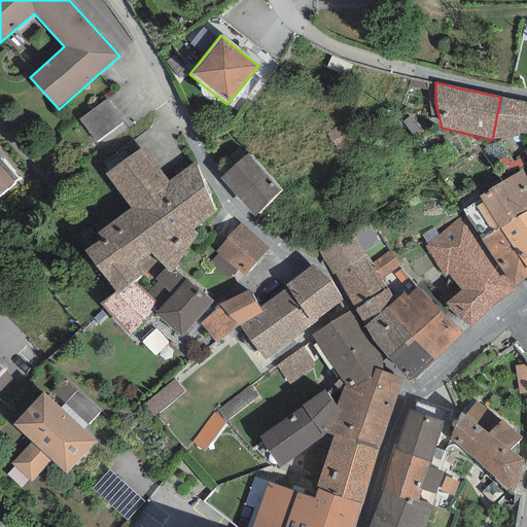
[(522,102),(500,97),(492,140),(518,136),(519,133),(522,102)]
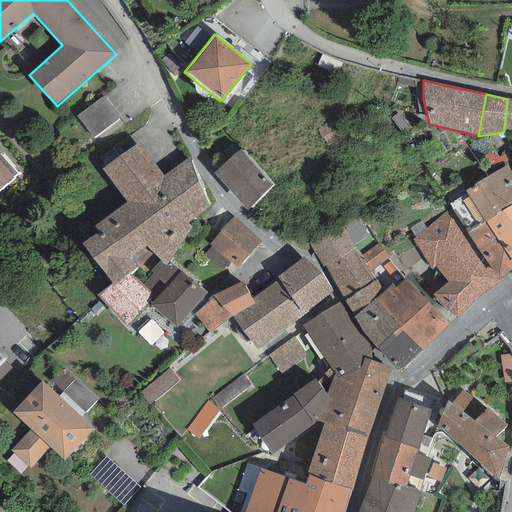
[(102,97),(77,116),(92,137),(118,119),(102,97)]
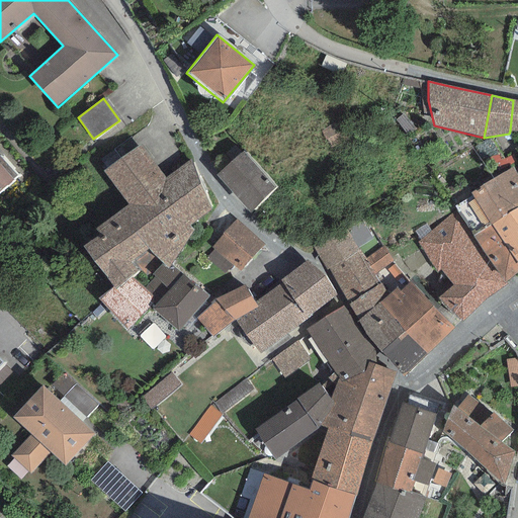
[(141,145),(103,170),(128,205),(95,230),(99,236),(83,246),(112,286),(115,289),(131,278),(156,257),(162,264),(168,271),(172,265),(194,230),(190,226),(211,210),(192,158),(164,178),(141,145)]
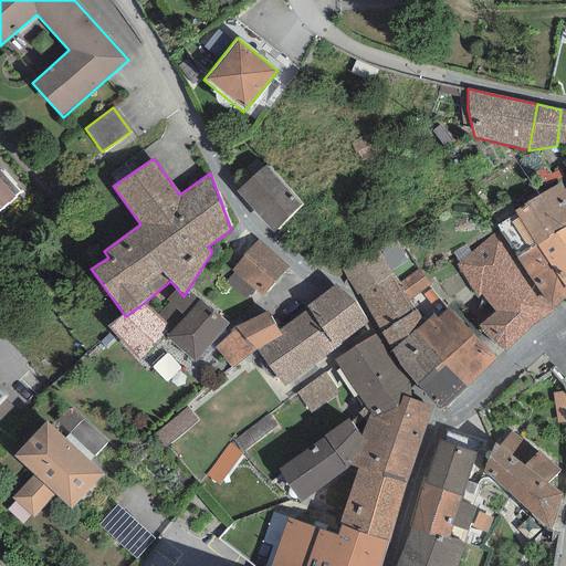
[(264,165),(237,191),(274,232),(303,206),(264,165)]
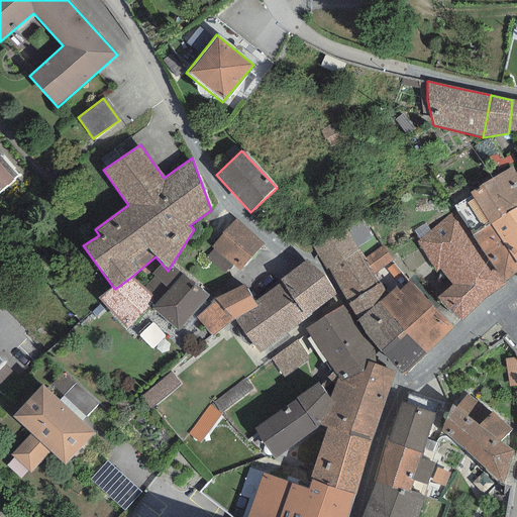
[(0,192),(14,180),(13,179),(18,176),(3,159),(0,156),(0,192)]
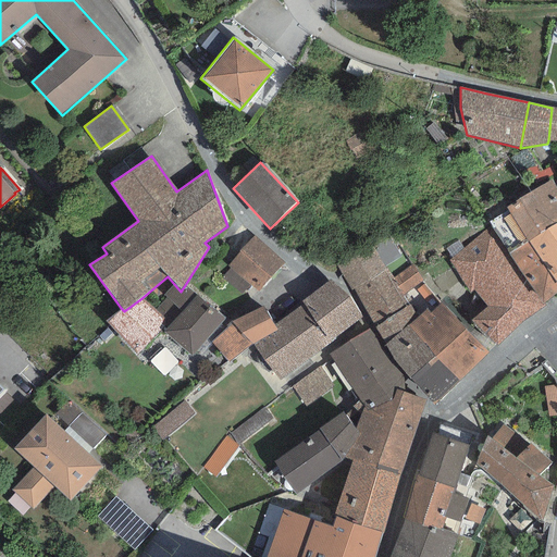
[(489,222),(491,225),(509,254),(529,242),(556,223),(556,187),(553,180),(506,209),(508,211),(489,222)]
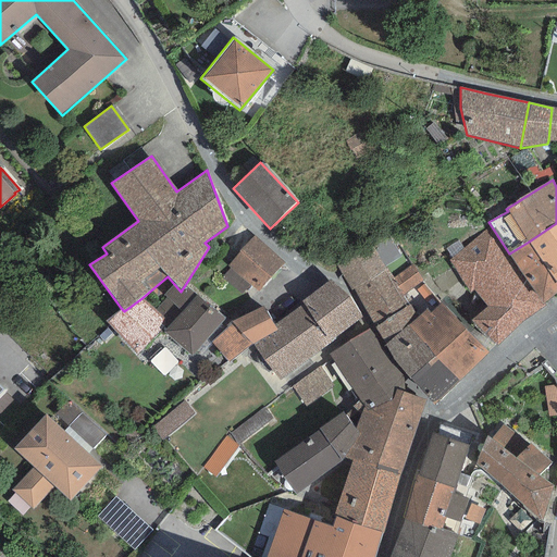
[(556,223),(529,242),(556,284),(556,223)]
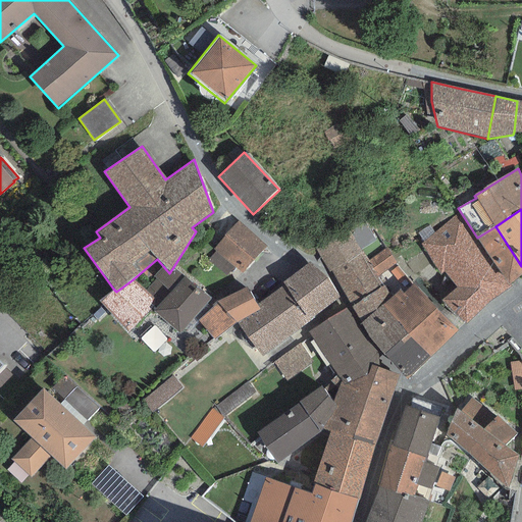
[(460,211),(421,244),(440,275),(445,271),(457,286),(440,301),(465,324),(484,307),(512,286),(510,284),(508,286),(477,238),(460,211)]
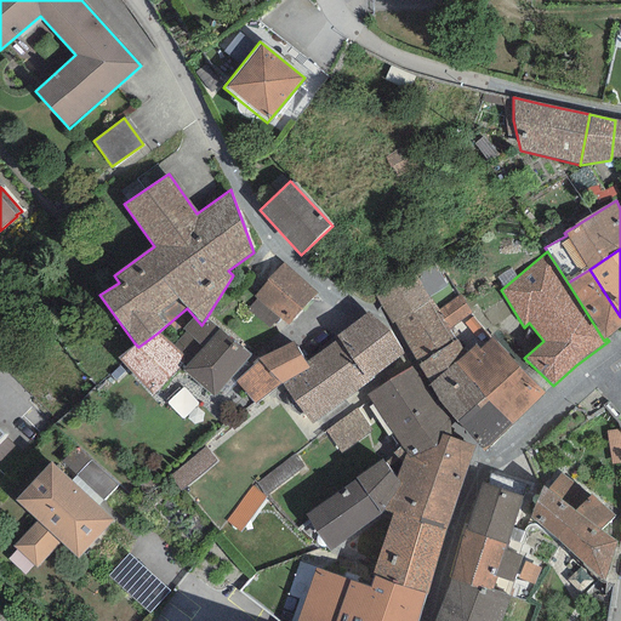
[(317,292),(281,265),(255,297),(257,298),(249,309),(271,328),(279,318),(289,326),(317,292)]
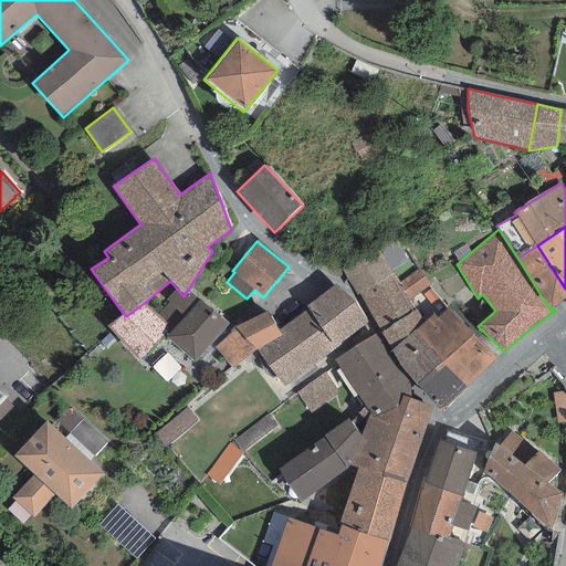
[(565,297),(565,289),(537,245),(517,258),(551,311),(553,308),(565,297)]
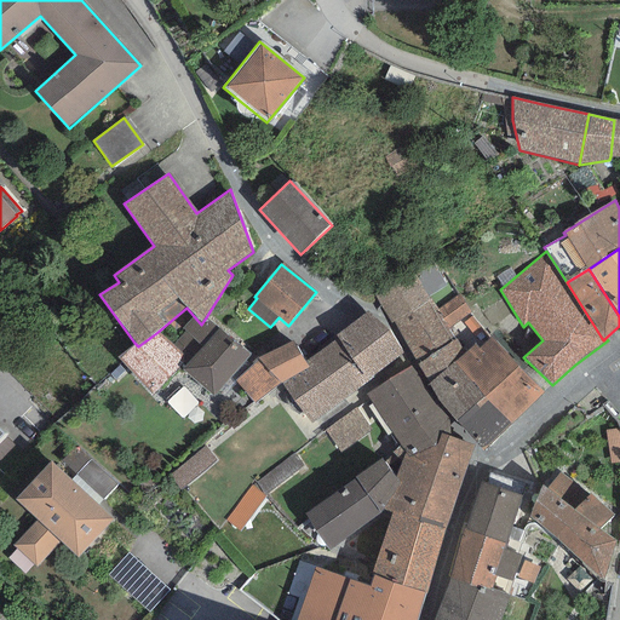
[(414,271),(374,292),(390,325),(395,322),(430,383),(454,362),(465,352),(448,328),(437,311),(430,300),(414,271)]
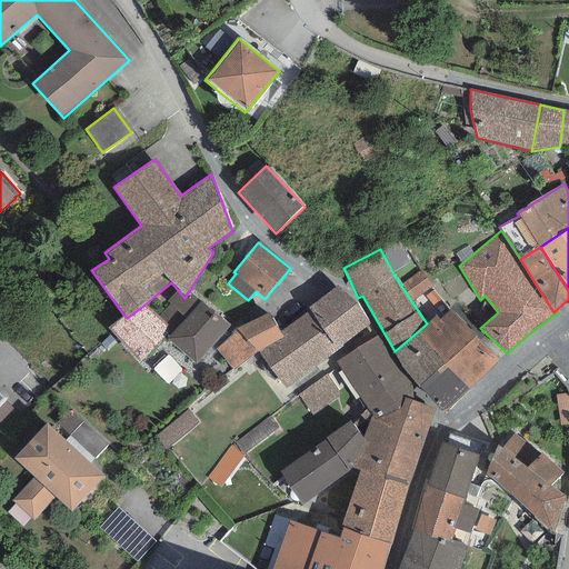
[(422,272),(401,286),(411,301),(432,288),(422,272)]
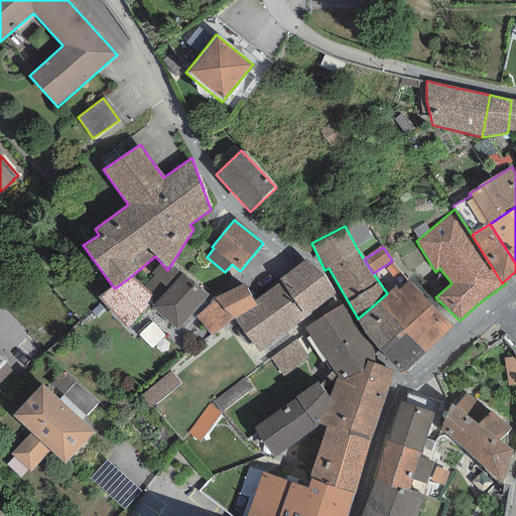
[(306,259),(279,278),(281,281),(254,300),(257,306),(235,318),(259,353),(311,314),(309,312),(335,293),(306,259)]
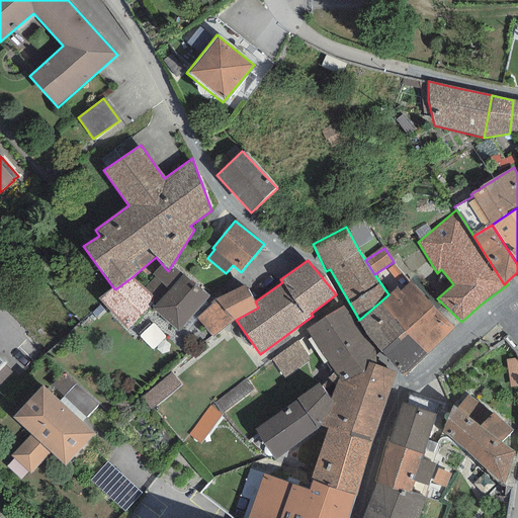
[(208,296),(182,274),(172,265),(168,271),(162,264),(152,275),(154,276),(143,288),(156,300),(152,305),(155,307),(152,309),(179,331),(208,296)]
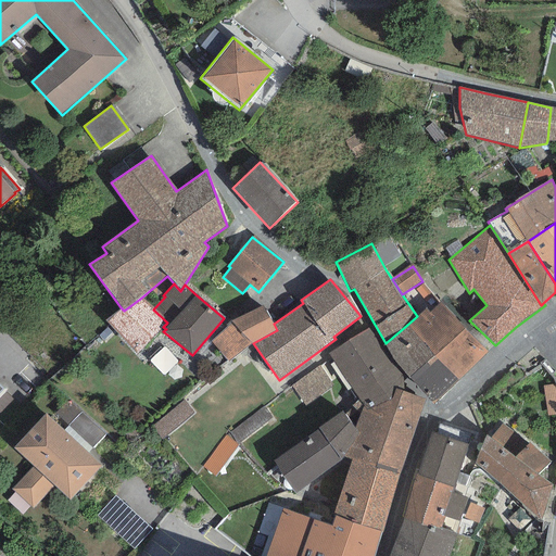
[(153,310),(140,299),(124,311),(121,307),(104,320),(137,354),(163,327),(167,323),(153,310)]
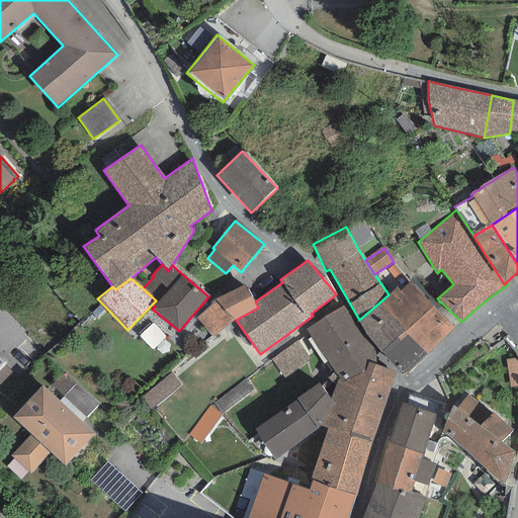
[(397,286),(389,294),(379,303),(427,354),(453,328),(409,282),(400,290),(397,286)]
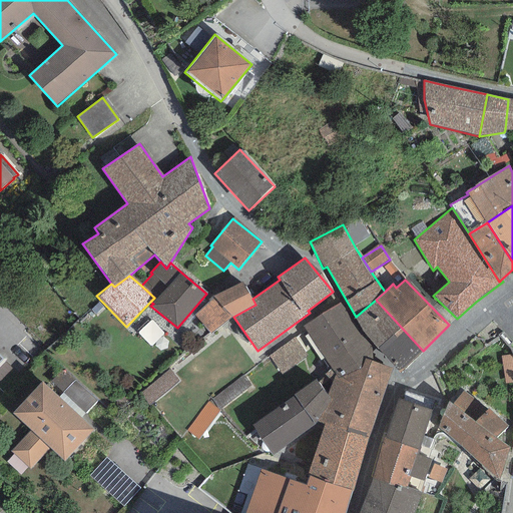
[(252,299),(242,283),(213,296),(207,300),(209,301),(194,315),(210,334),(233,317),(255,305),(252,299)]
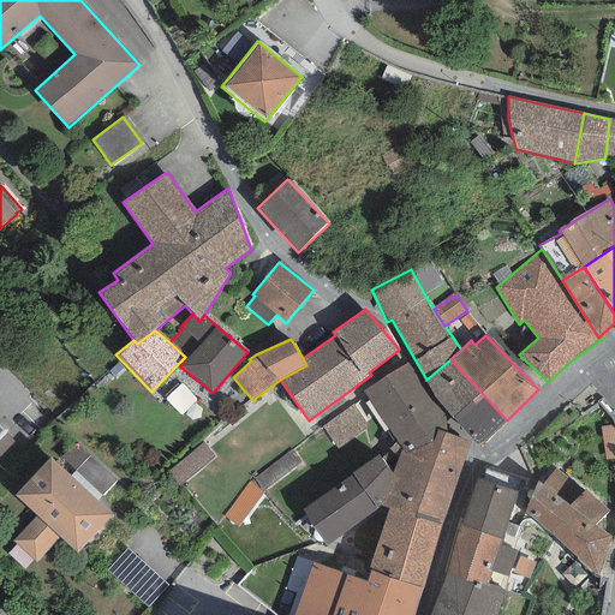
[(481,445),(507,421),(451,359),(427,380),(424,382),(452,418),(481,445)]
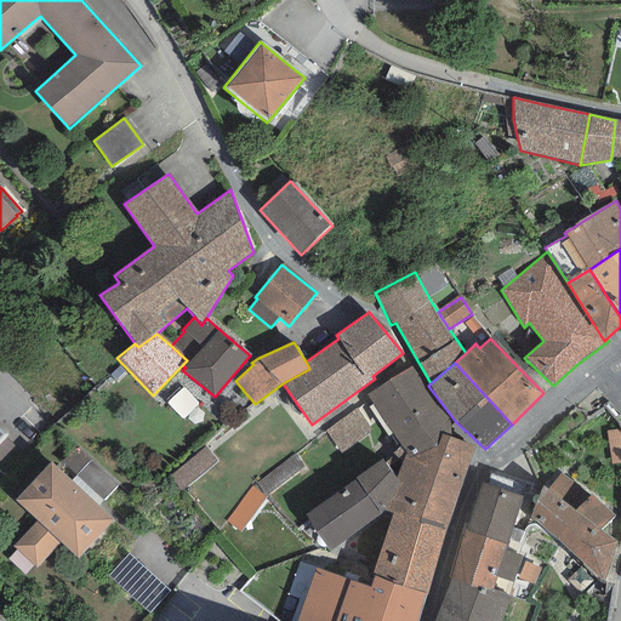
[(410,368),(366,396),(405,455),(409,457),(436,446),(440,434),(450,437),(448,420),(410,368)]
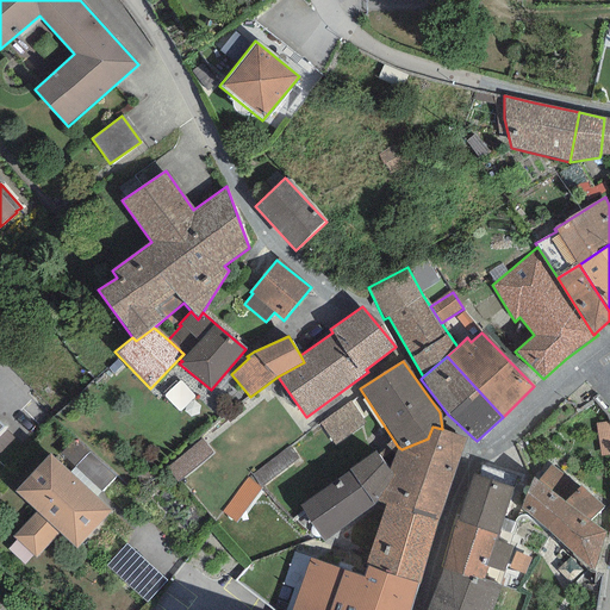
[(402,449),(398,447),(388,470),(393,475),(377,502),(385,504),(437,522),(466,437),(442,429),(433,427),(428,439),(402,449)]
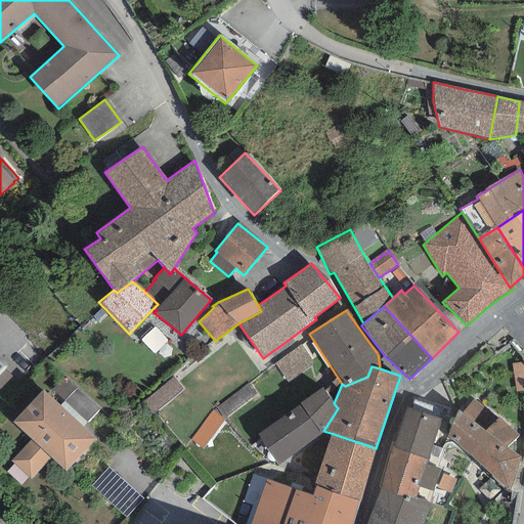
[(99,409),(75,388),(63,401),(87,423),(99,409)]
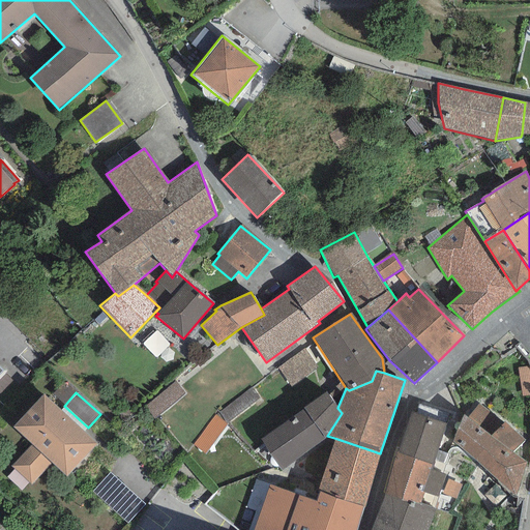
[(337,408),(326,392),(260,439),(282,471),(325,438),(327,436),(342,413),(337,408)]
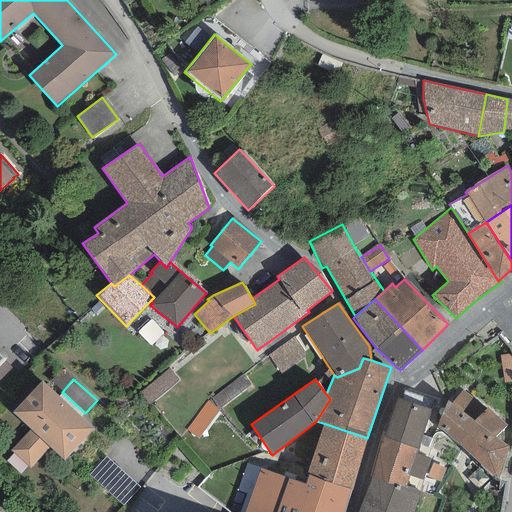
[(42,380),(12,412),(30,429),(11,450),(30,468),(49,448),(64,461),(94,429),(81,417),(58,396),(42,380)]
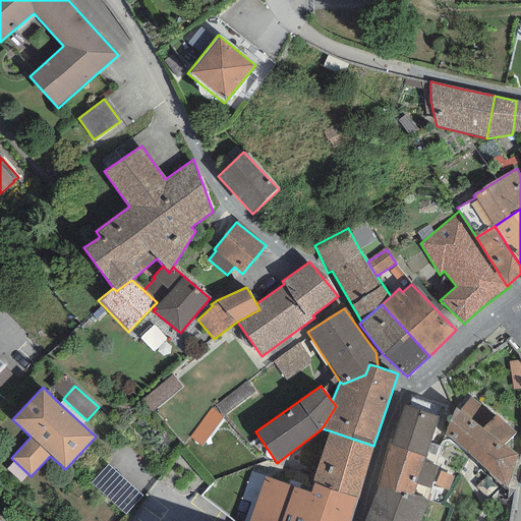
[(445,435),(462,450),(481,428),(470,418),(481,404),(471,397),(459,410),(455,407),(445,435)]
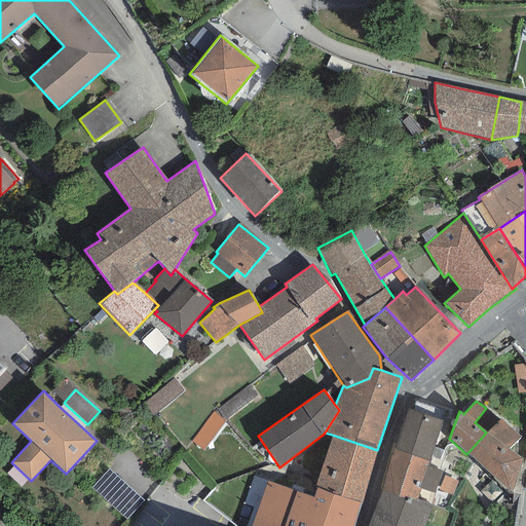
[(87,424),(64,403),(60,407),(83,428),(87,424)]
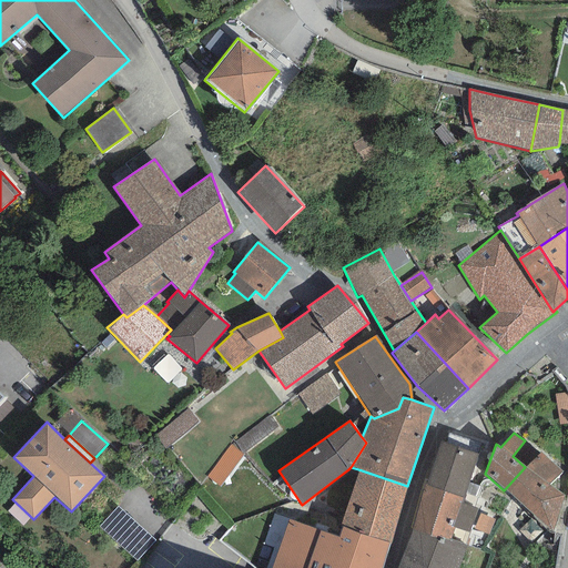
[(477,454),(439,442),(426,486),(464,497),(477,454)]
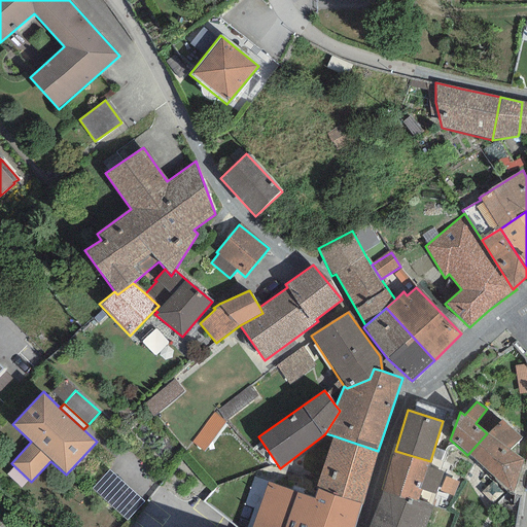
[(487,433),(467,455),(490,473),(511,496),(524,460),(510,450),(522,438),(501,419),(487,433)]
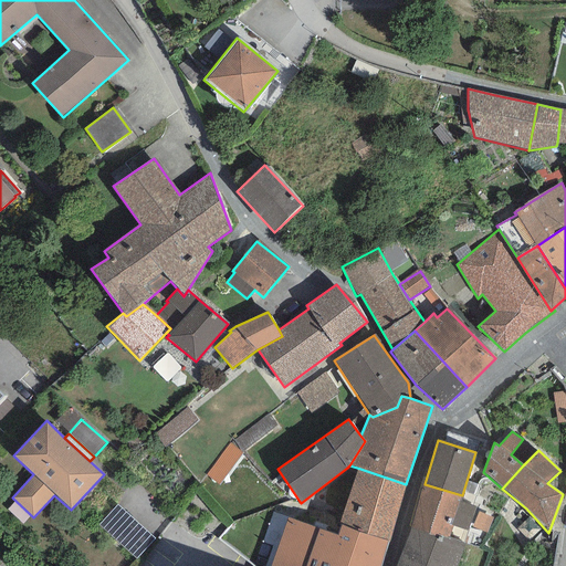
[(406,484),(357,468),(338,524),(341,525),(387,541),(406,484)]
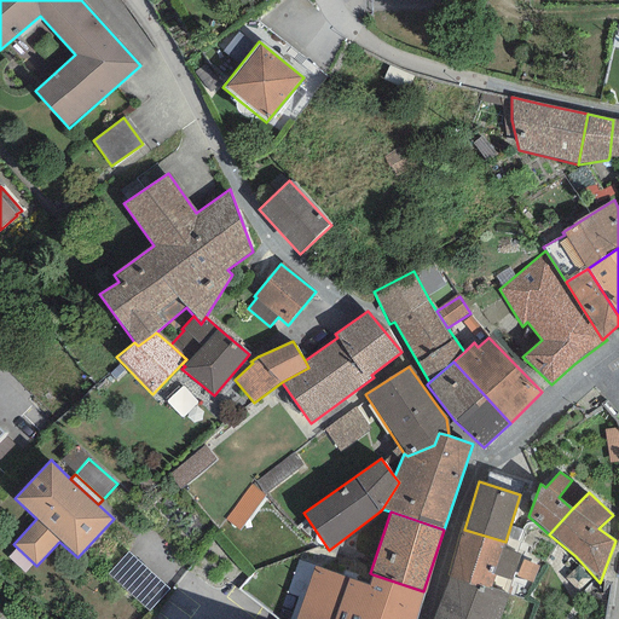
[(464,530),(462,528),(447,578),(491,590),(493,576),(512,582),(519,555),(503,549),(505,542),(464,530)]
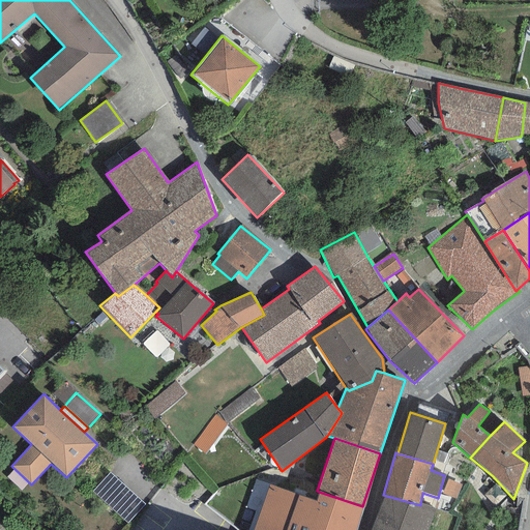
[(144,504),(110,473),(92,492),(127,523),(144,504)]
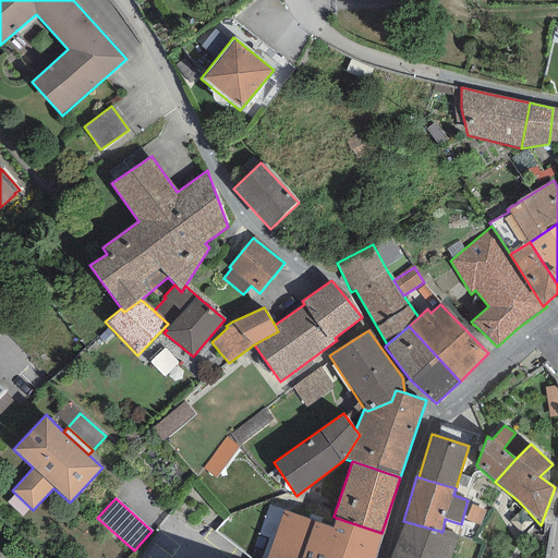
[(332,528),(283,512),(266,557),(375,557),(381,533),(336,518),(332,528)]
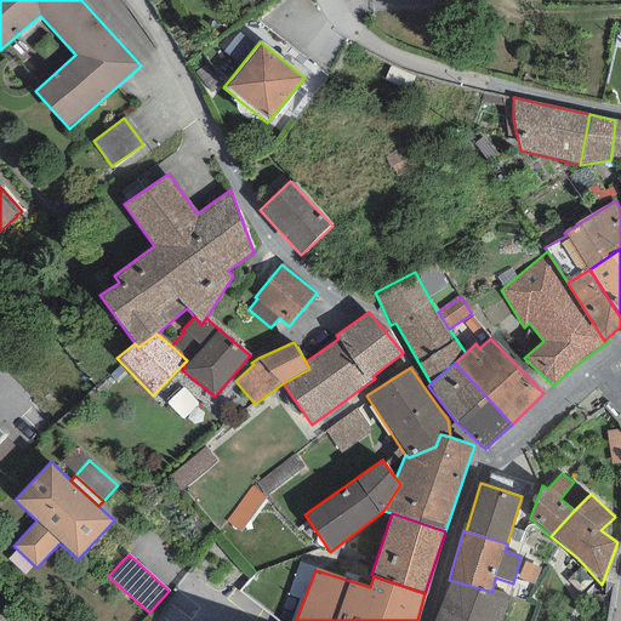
[(493,592),(449,580),(433,620),(501,620),(510,596),(493,592)]
